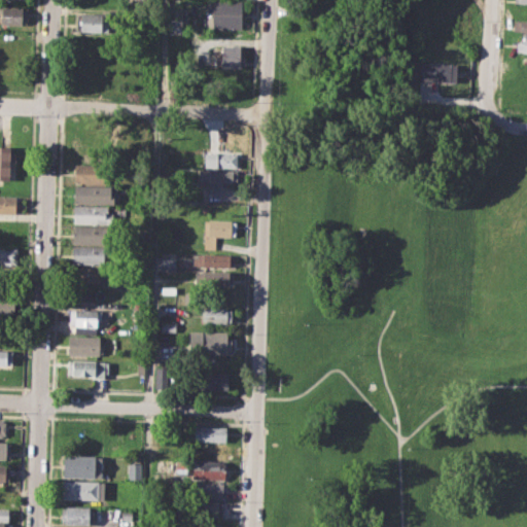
[(207,0),(242,1),(242,28),(206,28),(207,0)]
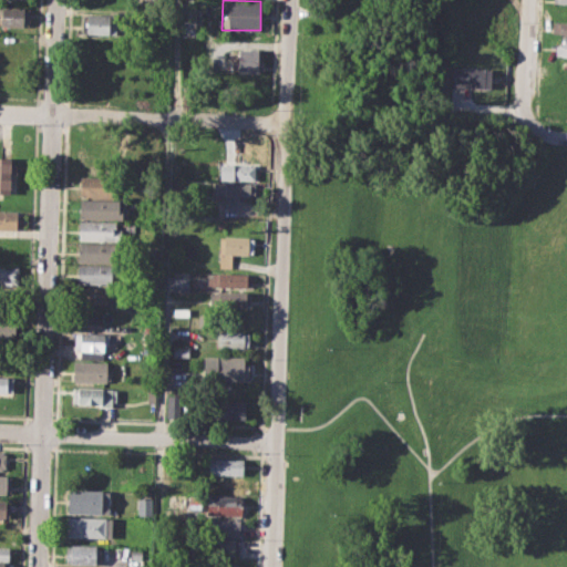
[(0,6),(28,7),(28,27),(0,26),(0,6)]
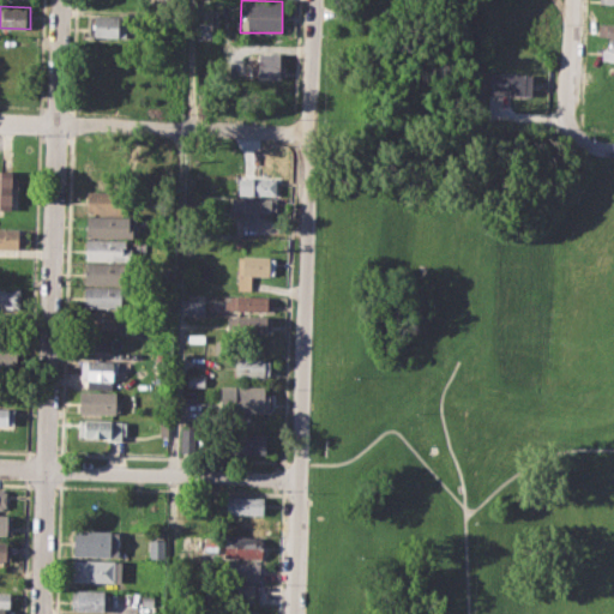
[(94,16),(130,17),(128,38),(92,37),(94,16)]
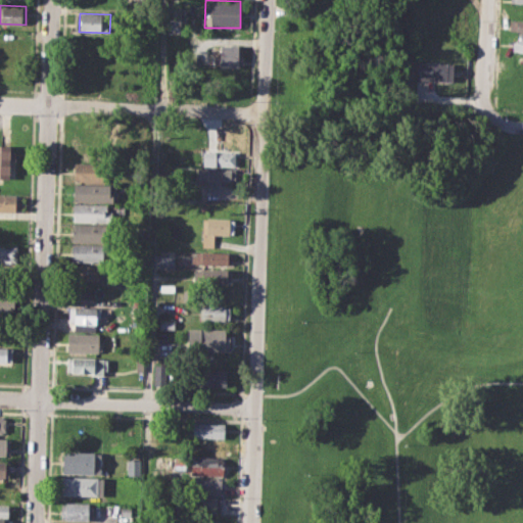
[(509,20),(522,20),(522,31),(509,31),(509,20)]
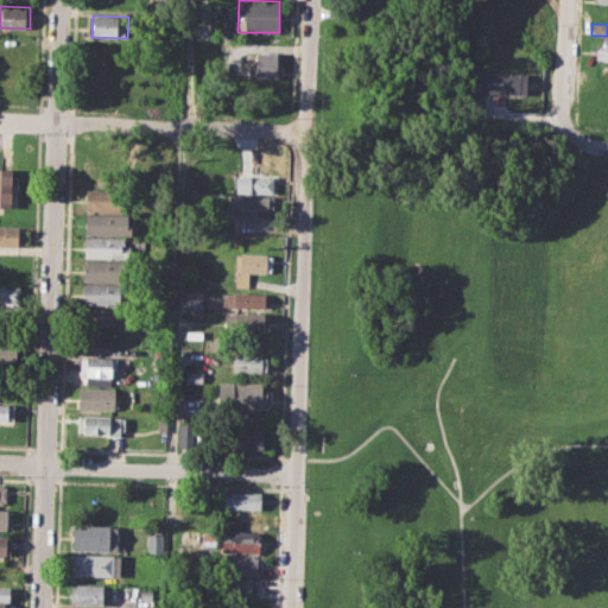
[(603,39),(607,39),(607,61),(596,61),(596,46),(603,48),(603,39)]
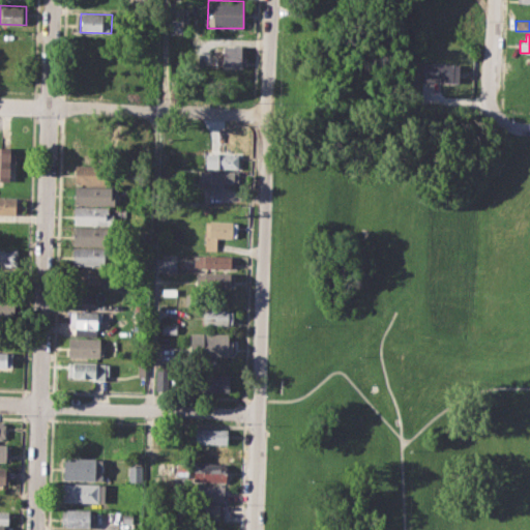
[(222,46),(243,47),(242,66),(222,66),(222,46)]
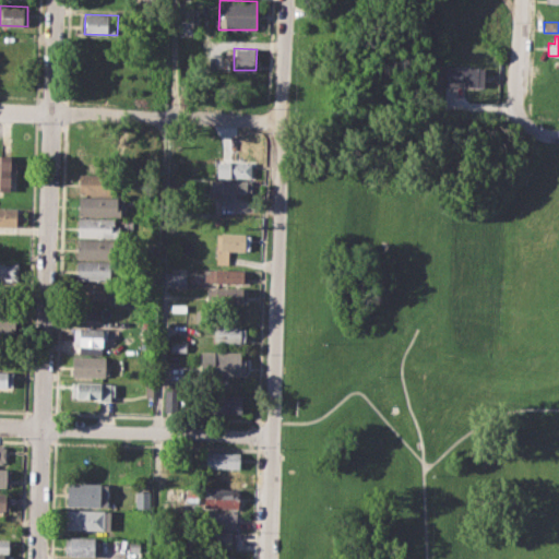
[(448,68),(485,69),(484,87),(448,86),(448,68)]
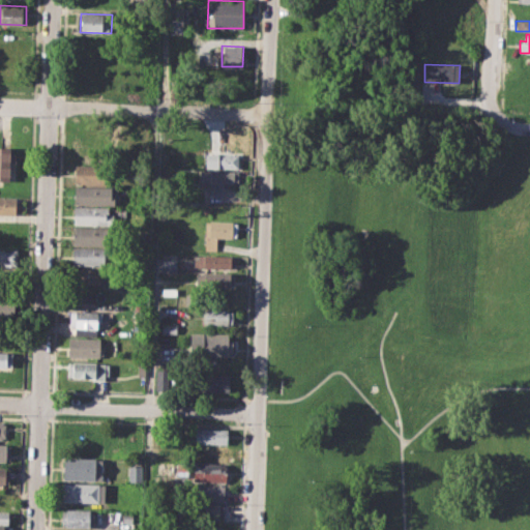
[(125,135),(142,135),(142,156),(125,156),(125,135)]
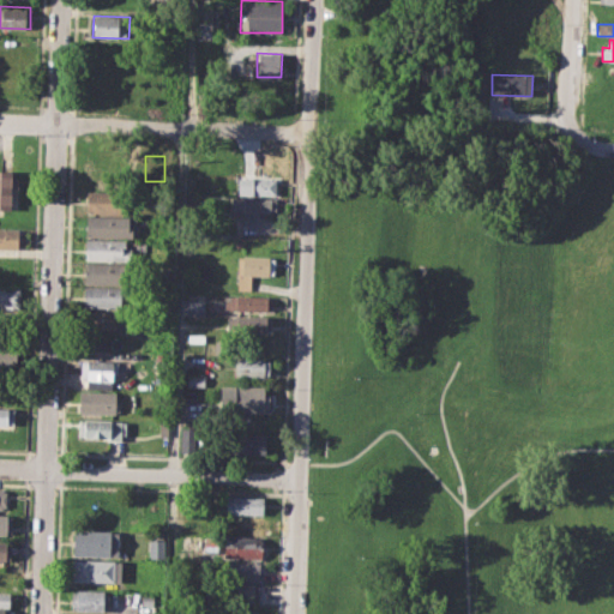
[(0,170),(11,172),(10,210),(0,209),(0,170)]
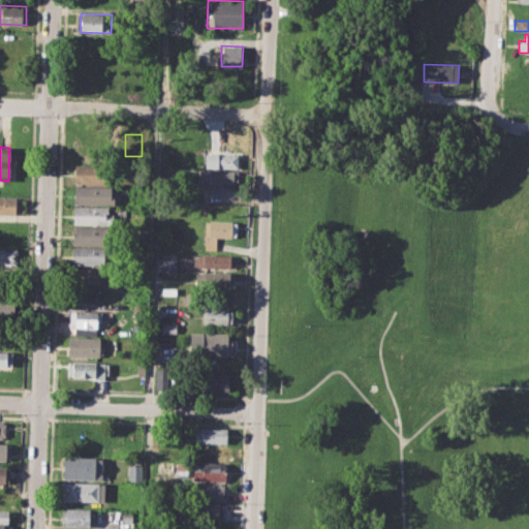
[(205,152),(238,153),(238,167),(205,166),(205,152)]
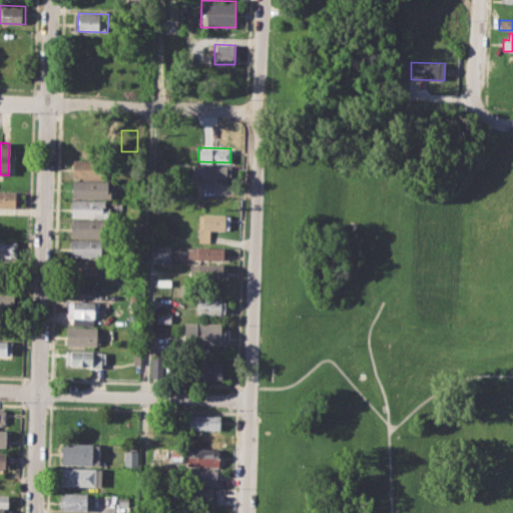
[(73,159),(106,160),(105,178),(72,177),(73,159)]
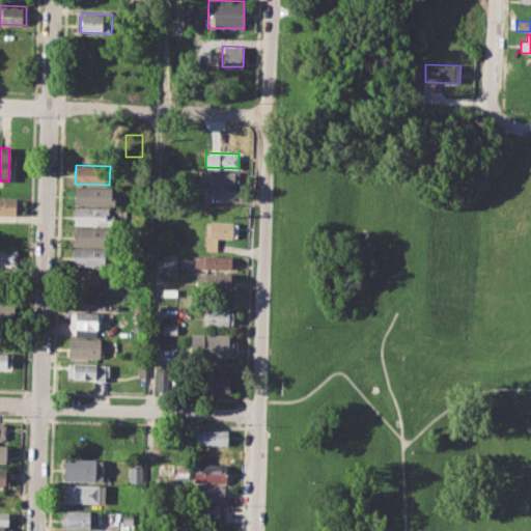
[(202,171),(239,172),(239,199),(210,199),(210,183),(202,183),(202,171)]
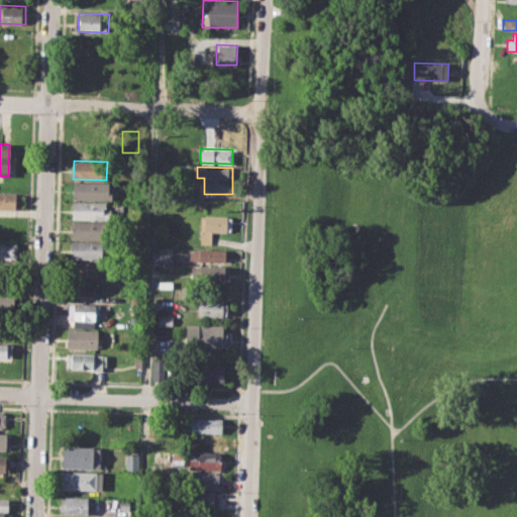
[(73,181),(109,183),(108,189),(115,189),(114,202),(72,199),(73,181)]
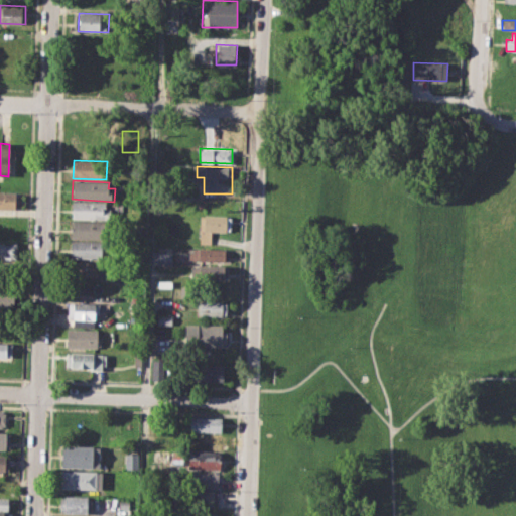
[(0,192),(15,194),(14,210),(0,209),(0,192)]
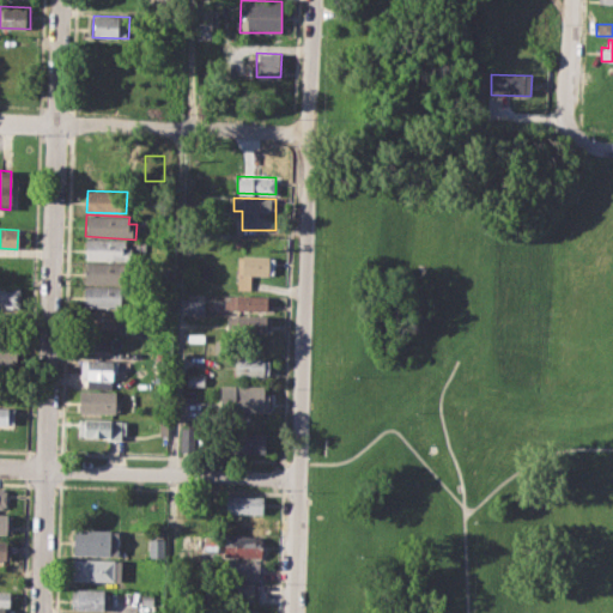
[(86,238),(127,241),(126,260),(85,259),(86,238)]
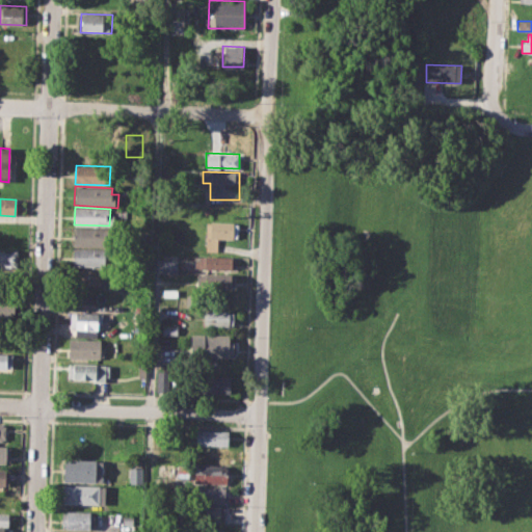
[(207,222),(239,222),(238,239),(217,239),(217,250),(206,250),(207,222)]
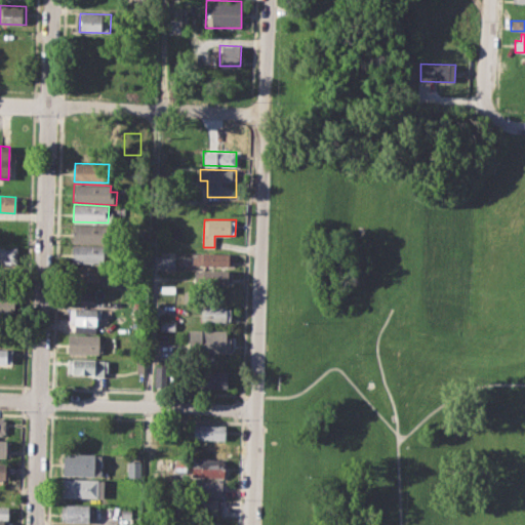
[(73,226),(110,227),(109,243),(73,242),(73,226)]
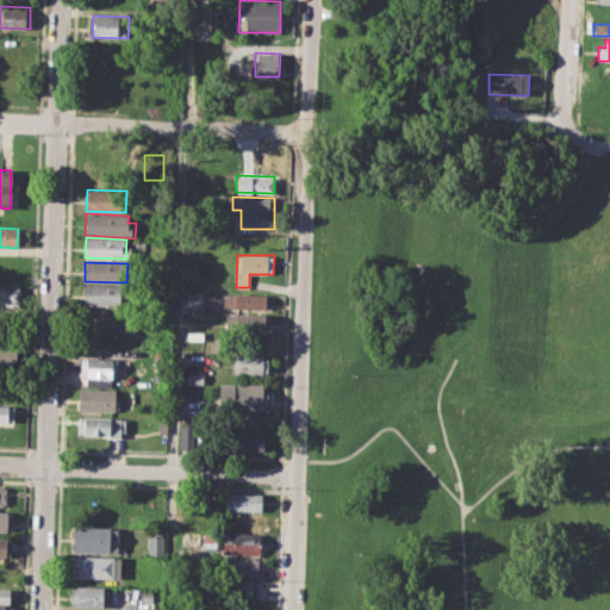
[(0,284),(19,285),(19,306),(0,305),(0,284)]
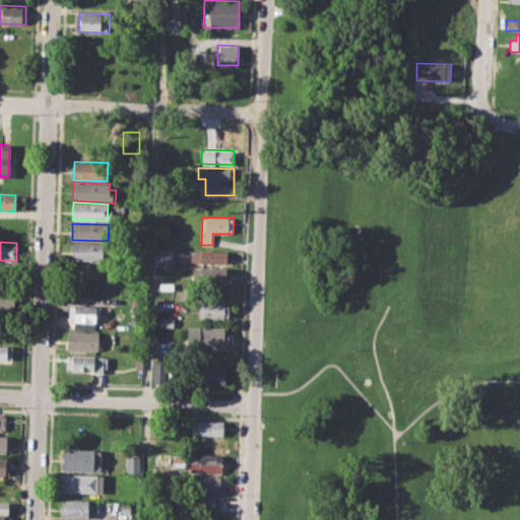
[(71,242),(106,244),(105,260),(71,259),(71,242)]
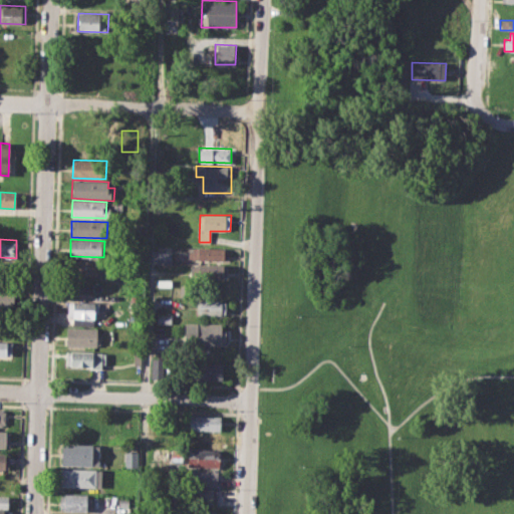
[(193,248),(226,249),(225,260),(189,259),(189,251),(193,251),(193,248)]
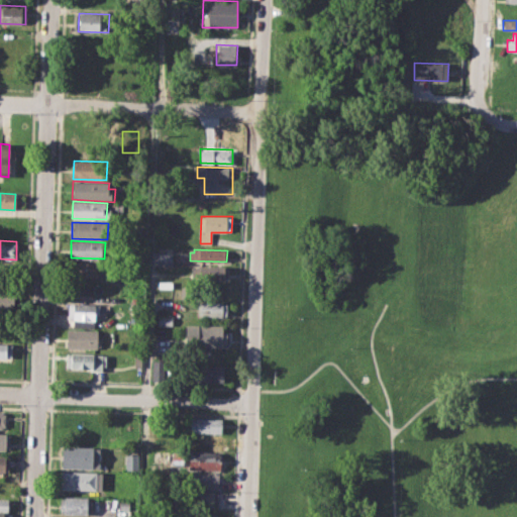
[(158,252),(173,253),(173,264),(157,264),(158,252)]
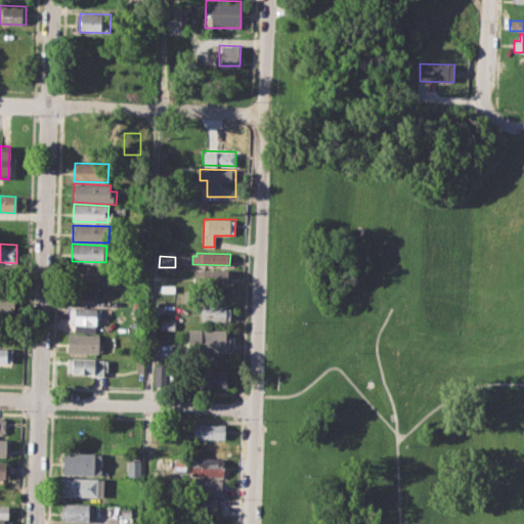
[(76,264),(106,265),(106,280),(76,279),(76,264)]
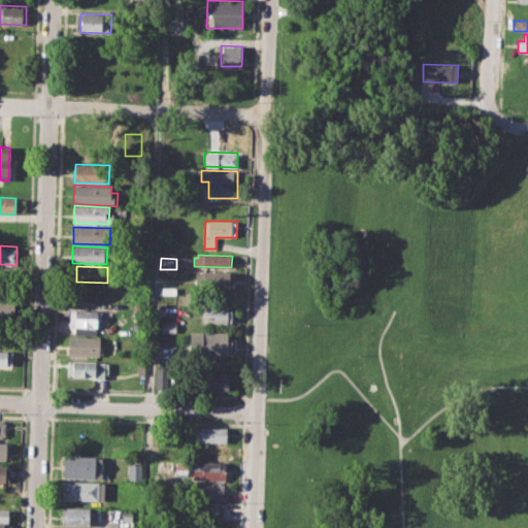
[(197,271),(233,272),(233,285),(197,283),(197,271)]
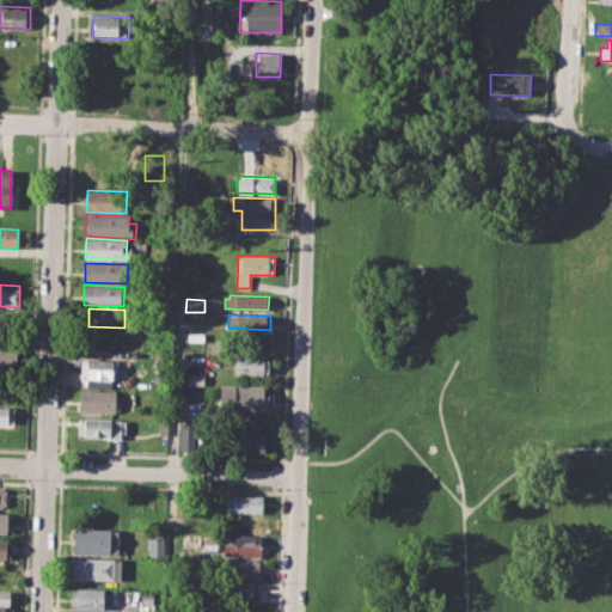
[(0,344),(17,346),(17,368),(0,367),(0,344)]
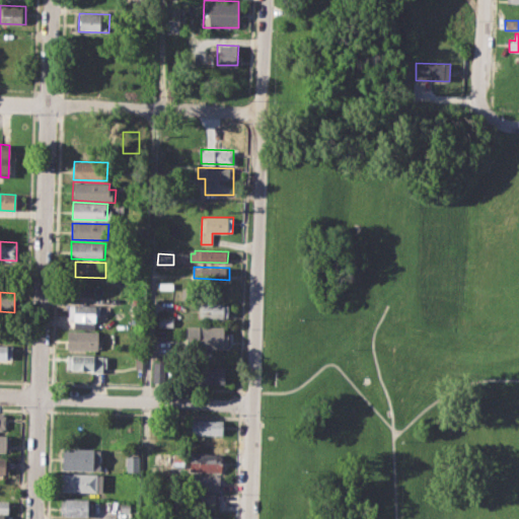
[(200,301),(228,302),(227,318),(200,318),(200,301)]
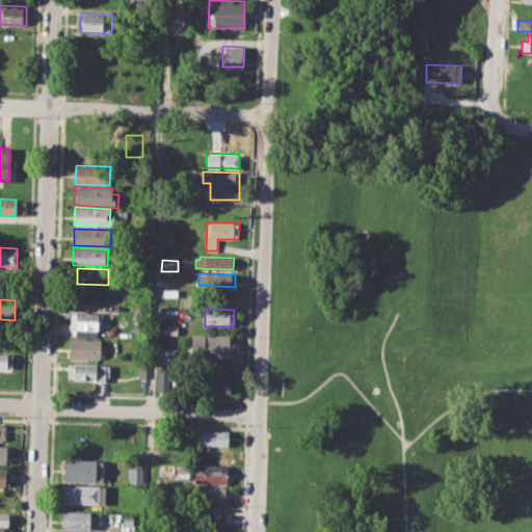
[(71,312),(102,314),(101,325),(111,325),(110,338),(74,337),(74,327),(70,327),(71,312)]
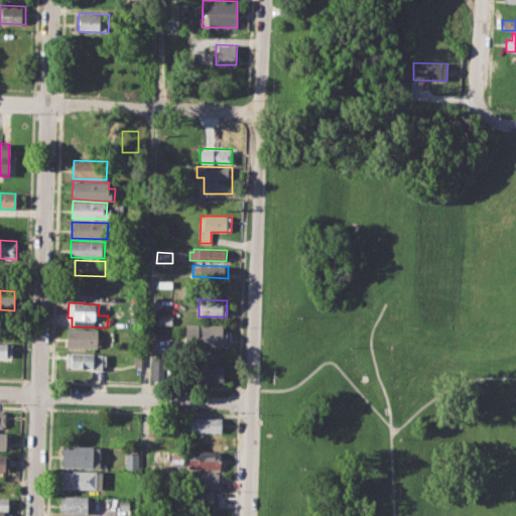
[(157,314),(171,314),(171,324),(156,324),(157,314)]
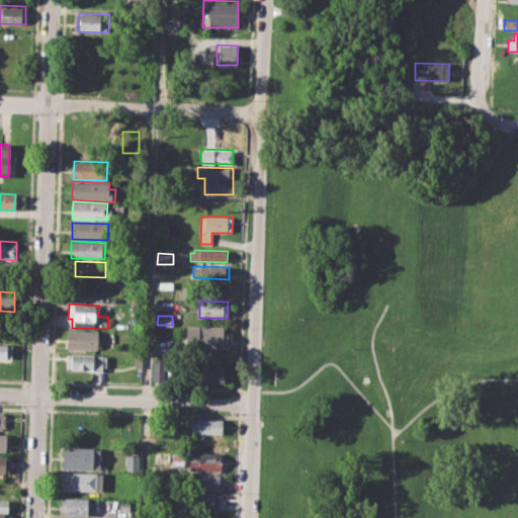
[(186,325),(223,325),(223,335),(229,335),(228,348),(193,347),(193,341),(185,341),(186,325)]
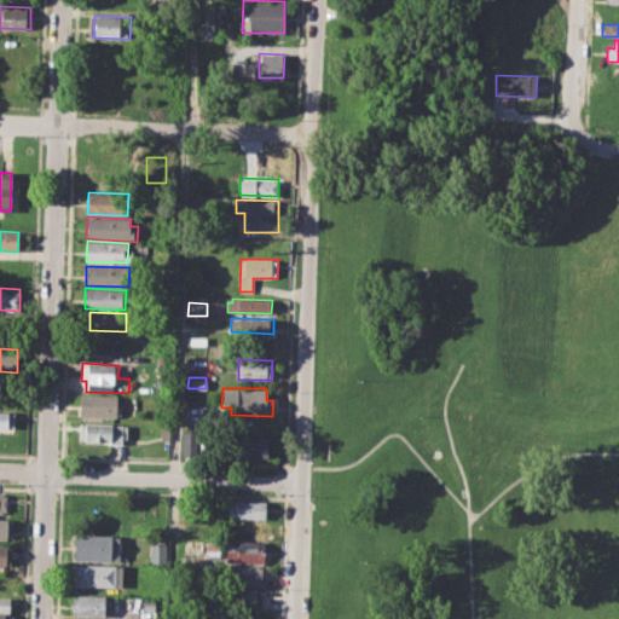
[(80,393),(116,395),(115,404),(121,404),(120,415),(79,414),(80,393)]
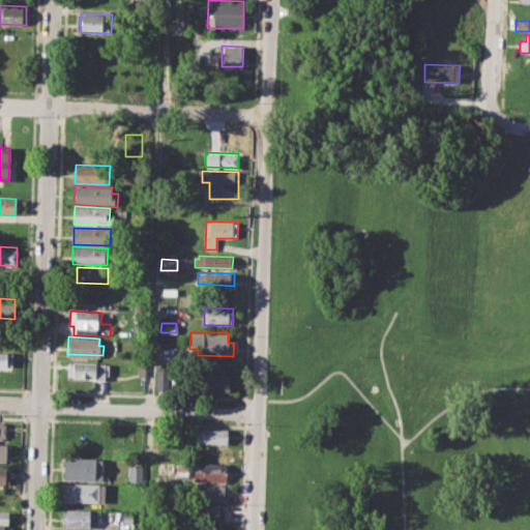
[(0,351),(11,352),(11,370),(0,369),(0,351)]
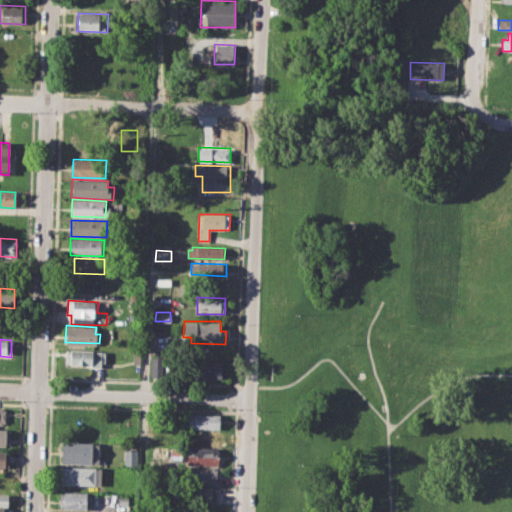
[(65,350),(104,352),(104,367),(65,365),(65,350)]
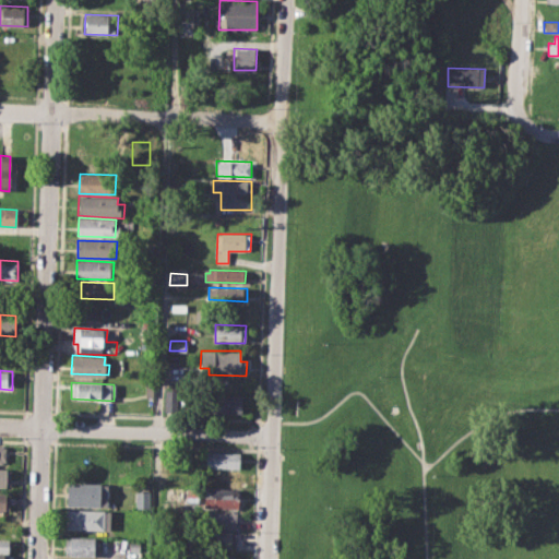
[(165,384),(179,384),(179,413),(165,413),(165,384)]
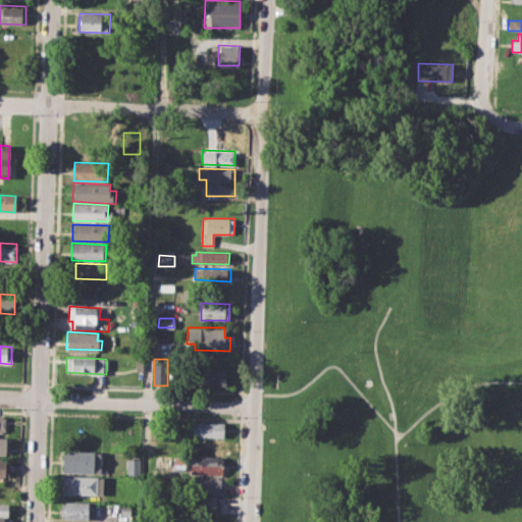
[(196,368),(225,369),(224,384),(196,384),(196,368)]
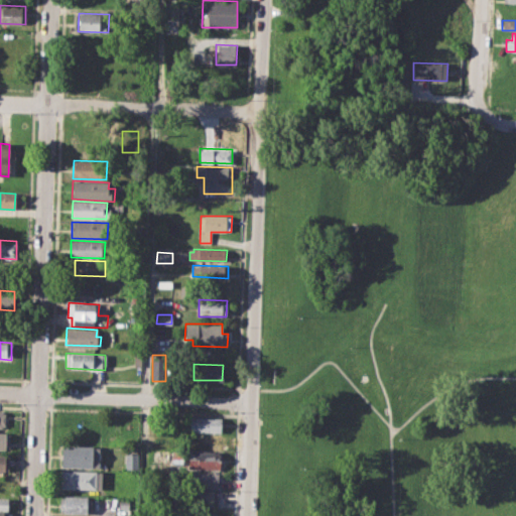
[(189,416),(221,417),(220,432),(189,431),(189,416)]
